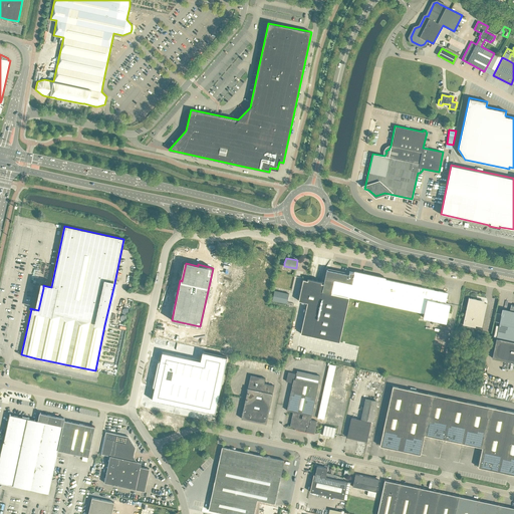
[(326,269),(324,282),(307,278),(307,280),(303,279),(298,300),(307,302),(300,333),(339,341),(349,297),(424,313),(423,317),(446,322),(450,304),(445,303),(447,292),(443,291),(386,279),(386,277),(354,270),(353,272),(349,271),(348,274),(326,269)]
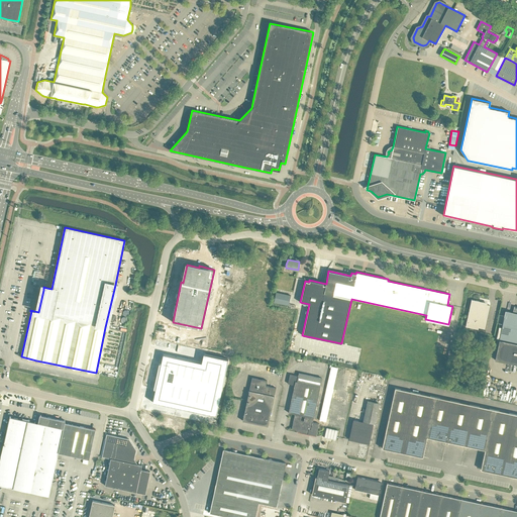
[(274,302),(289,305),(291,295),(276,292),(274,302)]
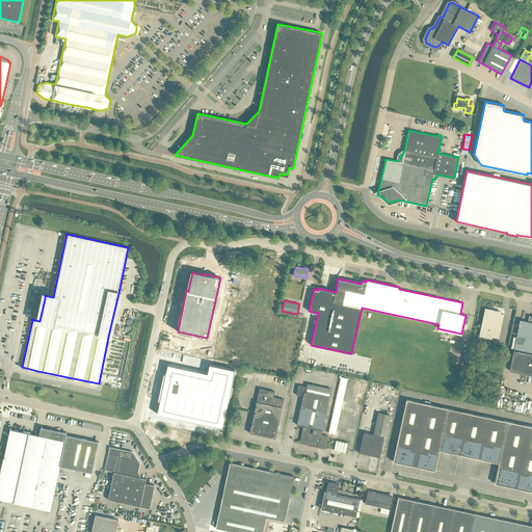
[(493,311),(493,310),(485,308),(479,336),(484,337),(485,335),(498,338),(503,314),(493,311)]
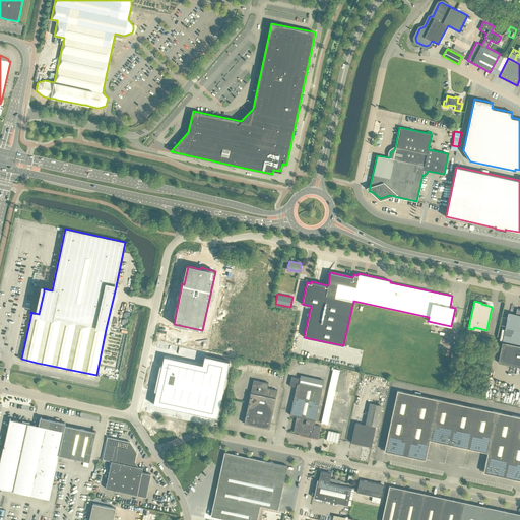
[(519,308),(517,308),(516,314),(508,312),(498,362),(519,366),(519,308)]
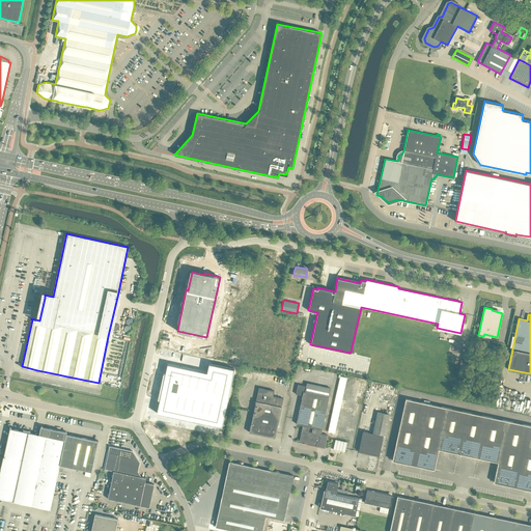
[(160,399),(157,413),(222,427),(234,368),(208,363),(207,372),(167,363),(165,373),(164,373),(163,373),(164,374),(159,398),(158,398),(158,399),(160,399)]
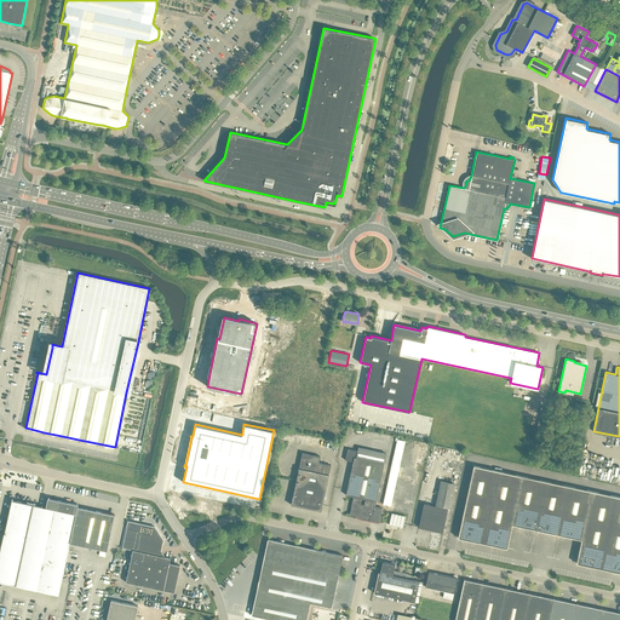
[(354,497),(350,515),(360,517),(360,518),(379,522),(383,507),(374,506),(377,497),(384,463),(356,457),(357,451),(348,448),(345,460),(354,461),(346,489),(345,495),(354,497)]
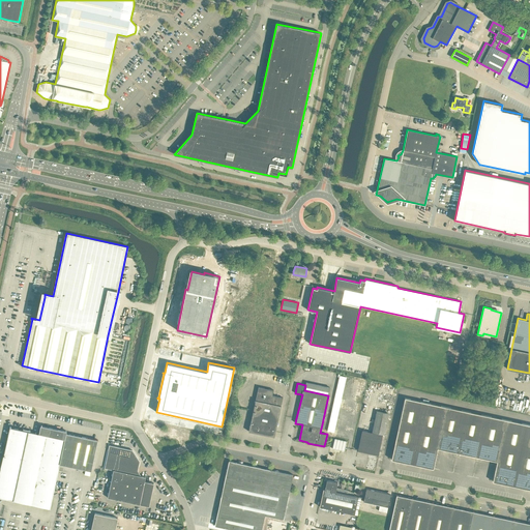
[(272,395),(273,390),(258,386),(248,431),(274,437),(283,398),(272,395)]
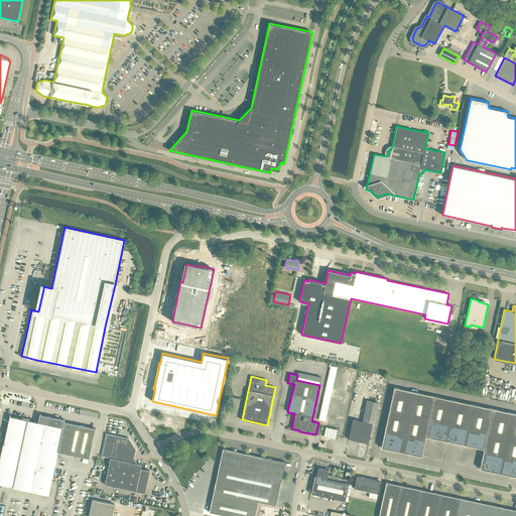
[(480,469),(515,476),(515,413),(394,387),(381,446),(421,456),(425,435),(484,448),(480,469)]
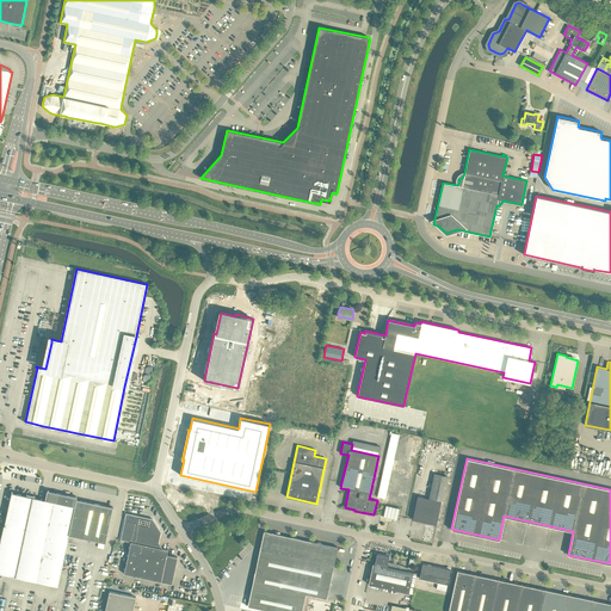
[(430,498),(443,500),(449,476),(434,474),(430,498)]
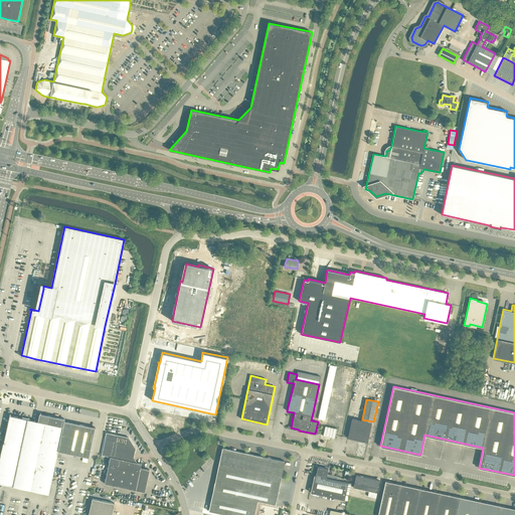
[(11,414),(9,414),(2,451),(1,451),(1,455),(0,459),(0,483),(5,485),(48,494),(58,451),(89,458),(96,427),(84,425),(64,420),(65,418),(39,413),(38,421),(35,420),(11,415),(11,414)]
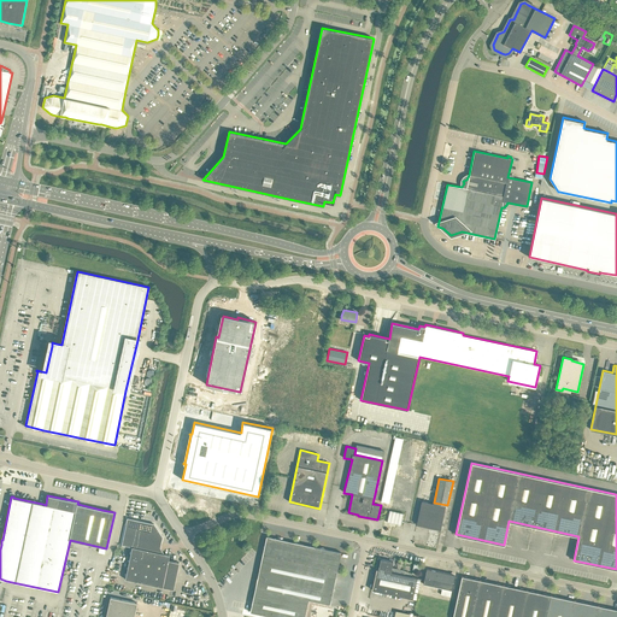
[(416,524),(440,529),(445,506),(422,500),(416,524)]
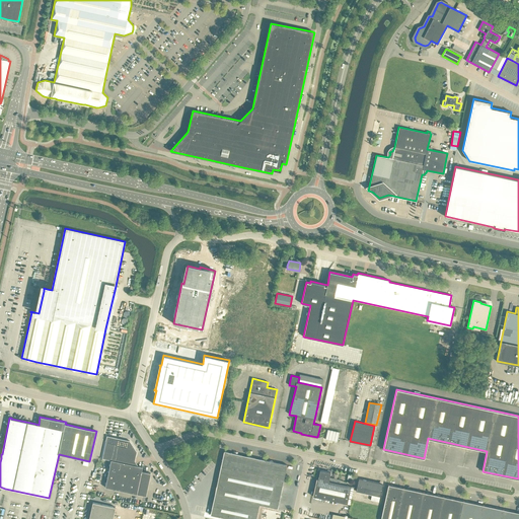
[(325,439),(338,442),(340,432),(327,429),(325,439)]
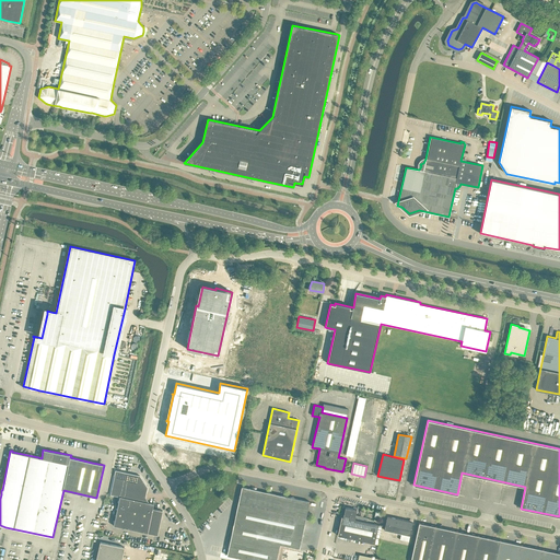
[(119,497),(114,525),(158,535),(163,511),(153,509),(154,503),(149,502),(146,497),(148,487),(140,476),(116,470),(111,494),(119,497)]
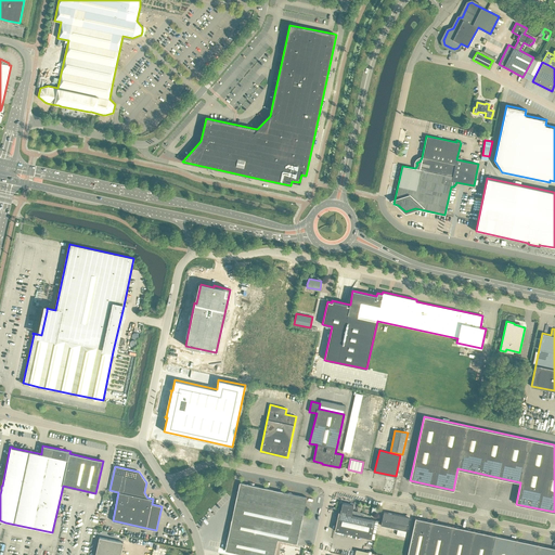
[(226,551),(246,554),(273,554),(278,539),(297,543),(307,497),(240,482),(226,551)]
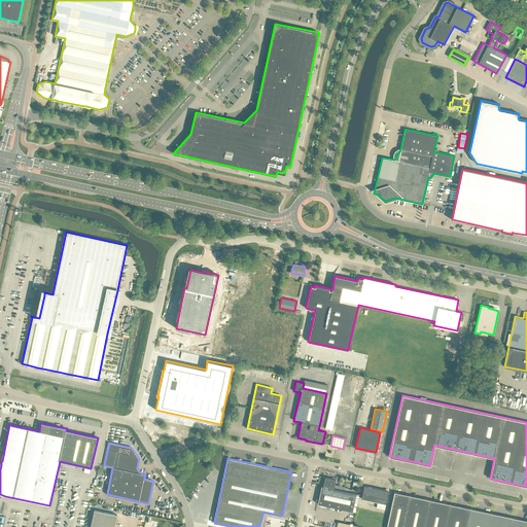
[(318,503),(352,511),(356,493),(334,488),(336,480),(325,477),(323,486),(321,486),(318,503)]
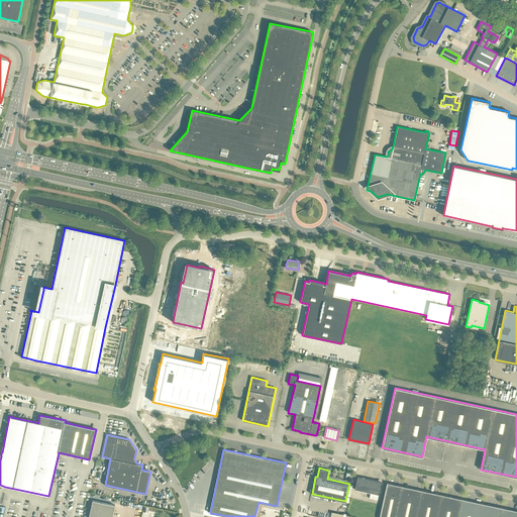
[(370,498),(377,500),(381,482),(357,477),(354,489),(371,493),(370,498)]
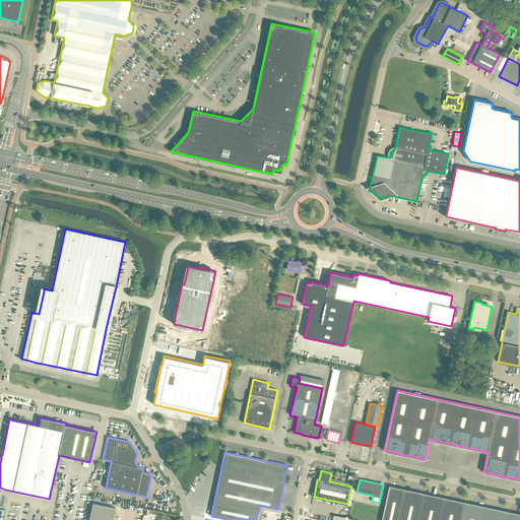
[(519,519),(519,513),(512,512),(389,485),(381,519),(519,519)]
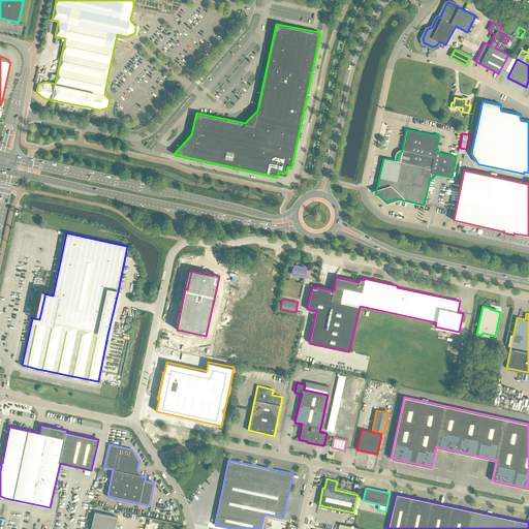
[(90,528),(115,528),(118,517),(95,511),(90,528)]
